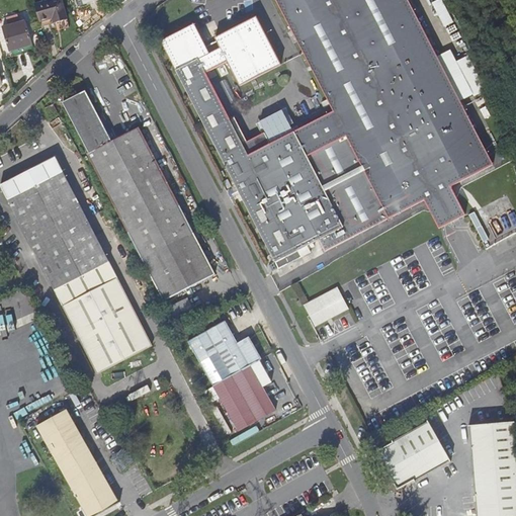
[(40,25),(65,17),(59,0),(38,0),(32,2),(40,25)]
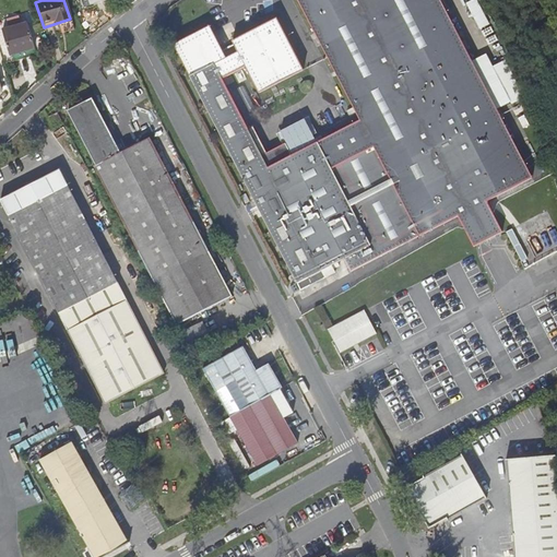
[(296,0),(358,119),(315,142),(291,154),(267,166),(247,129),(222,79),(245,67),(258,93),(303,70),(275,19),(232,42),(233,45),(222,50),(209,25),(173,44),(299,288),(323,275),(320,269),(343,258),(350,271),(457,216),(460,223),(488,208),(485,202),(531,178),(438,0),(296,0)]
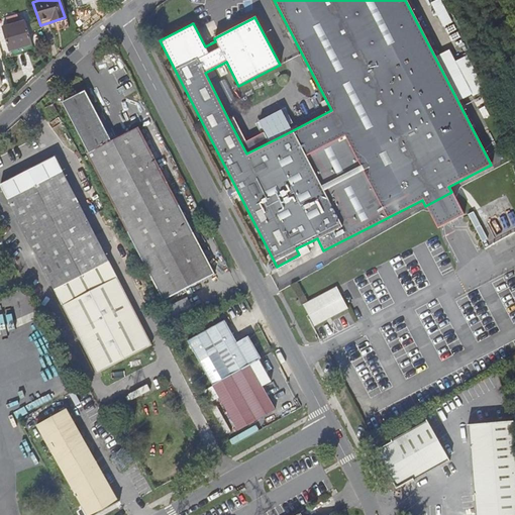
[(452,23),(440,0),(437,0),(431,4),(443,27),(452,23)]
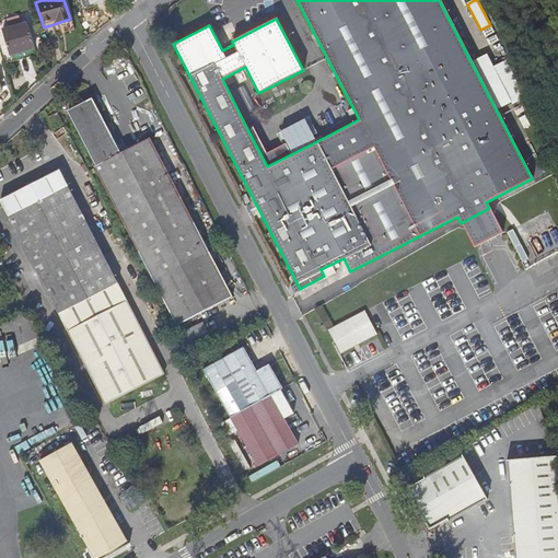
[(8,54),(33,47),(26,20),(0,27),(8,54)]
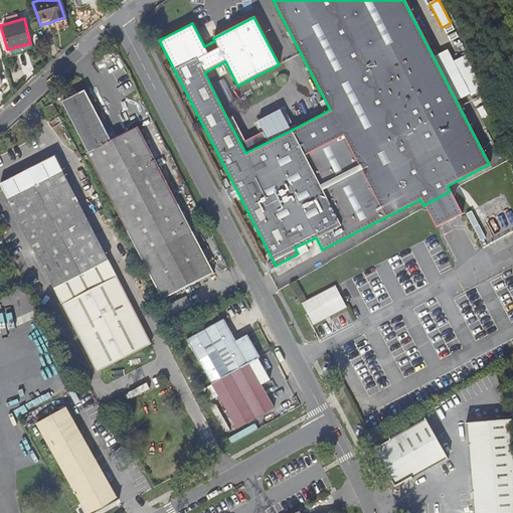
[(30,44),(30,43),(7,49),(9,56),(32,50),(30,44)]
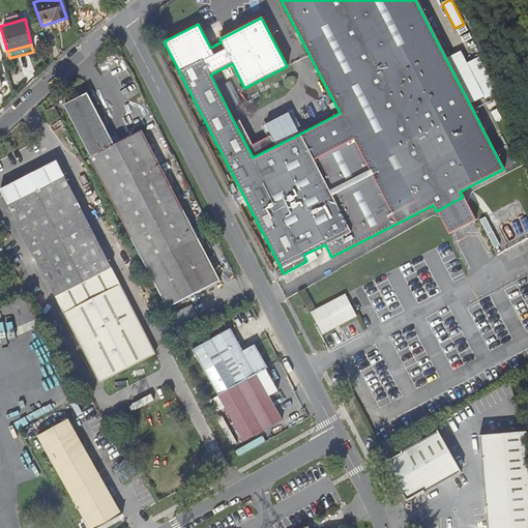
[(51,120),(59,116),(54,106),(46,110),(51,120)]
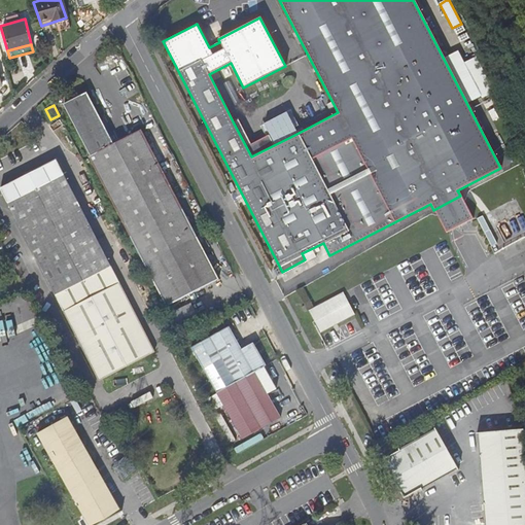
[(274,145),(296,134),(287,115),(286,111),(264,123),(268,132),(274,145)]
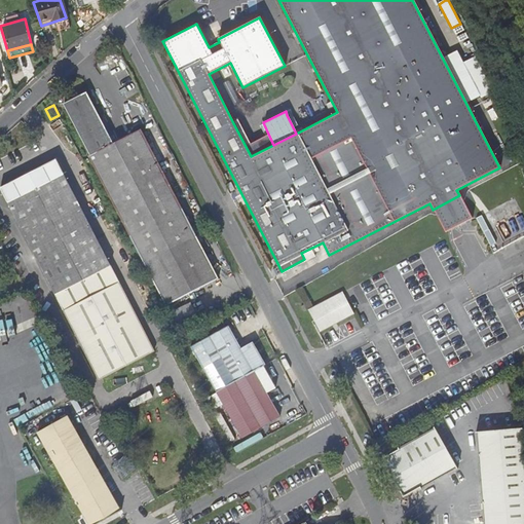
[(123,164),(100,117),(88,122),(86,118),(74,124),(101,177),(100,178),(164,304),(217,277),(152,150),(123,164)]
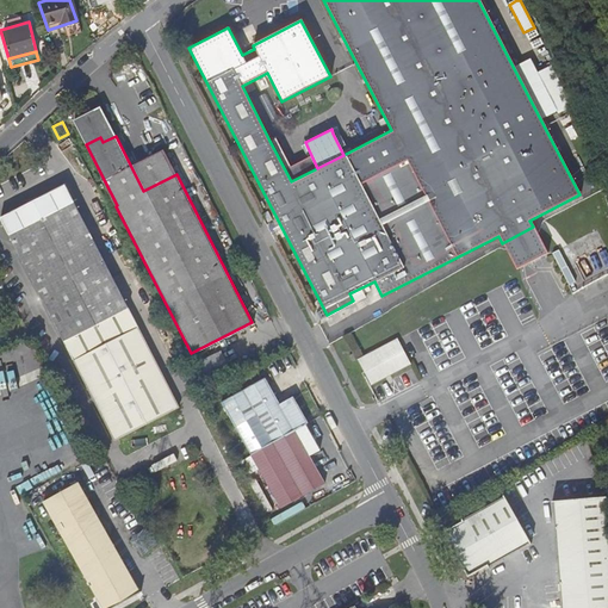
[(317,168),(310,153),(290,163),(275,137),(270,141),(291,181),(317,168)]
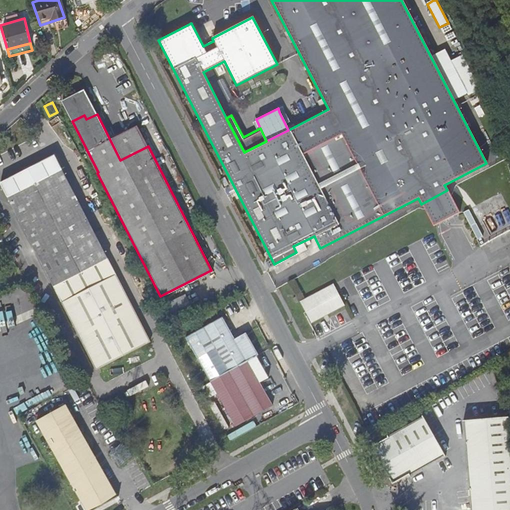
[(89,223),(53,154),(0,181),(0,184),(58,295),(95,368),(149,340),(89,223)]
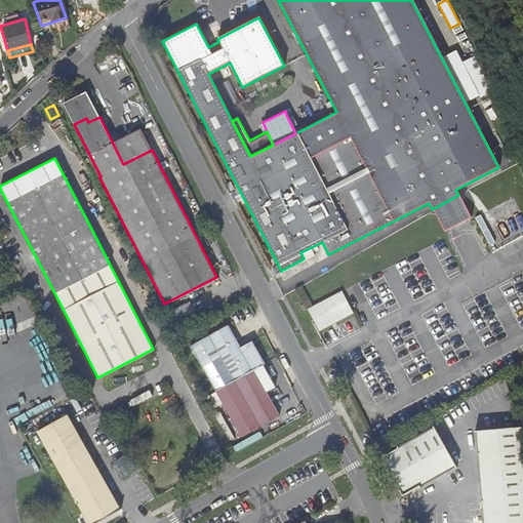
[(471,217),(458,195),(432,209),(444,232),(471,217)]
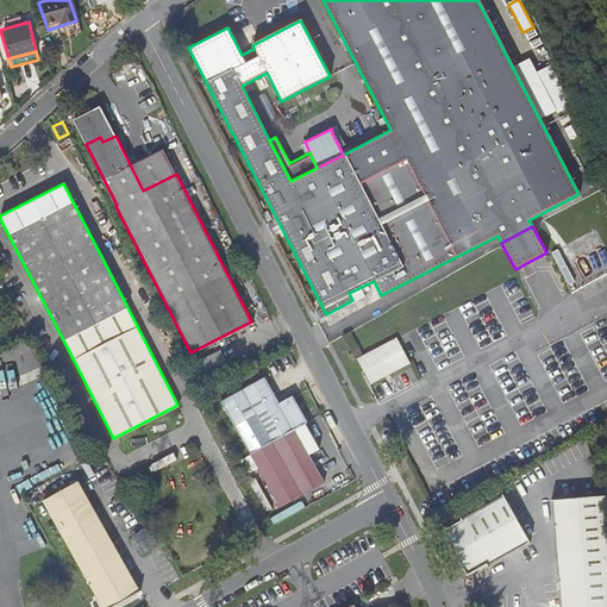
[(410,361),(396,336),(356,357),(370,383),(410,361)]
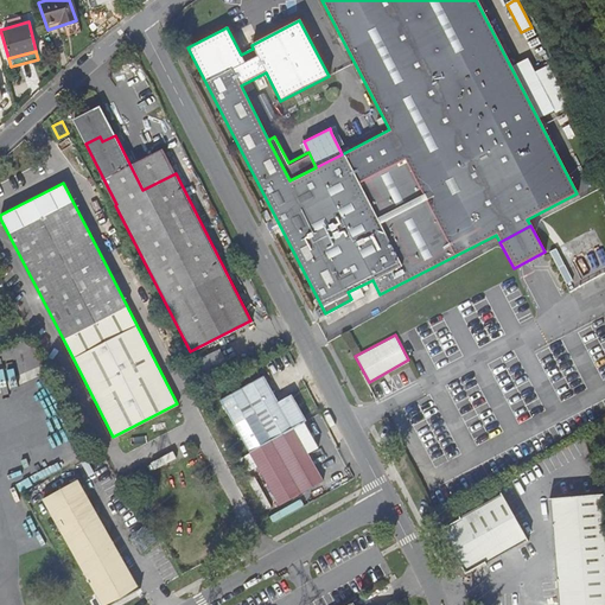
[(301,421),(304,419),(290,393),(276,400),(262,375),(220,399),(248,450),(301,421)]
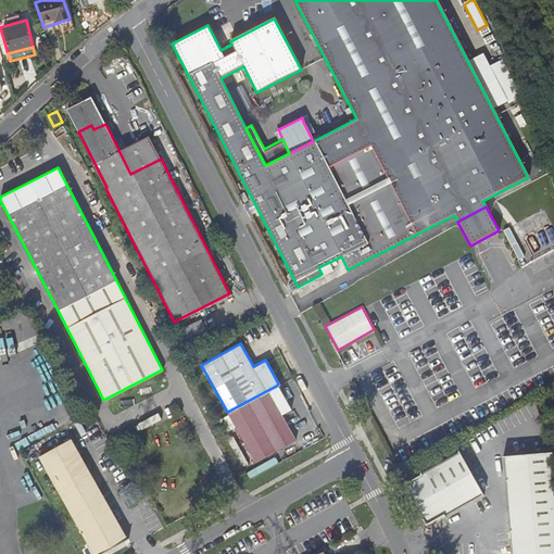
[(276,386),(227,412),(234,424),(254,461),(293,439),(279,414),(289,408),(276,386)]
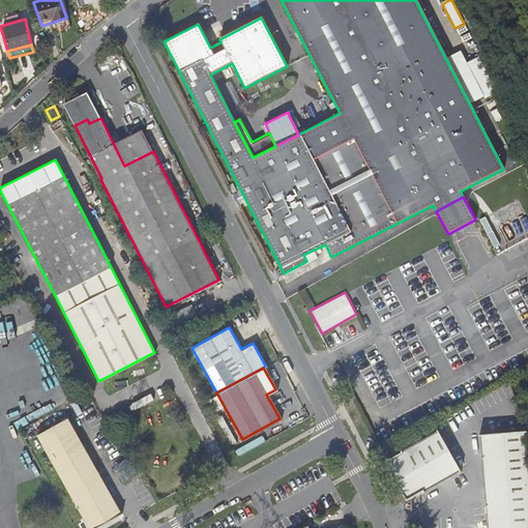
[(216,392),(207,399),(213,409),(223,404),(216,392)]
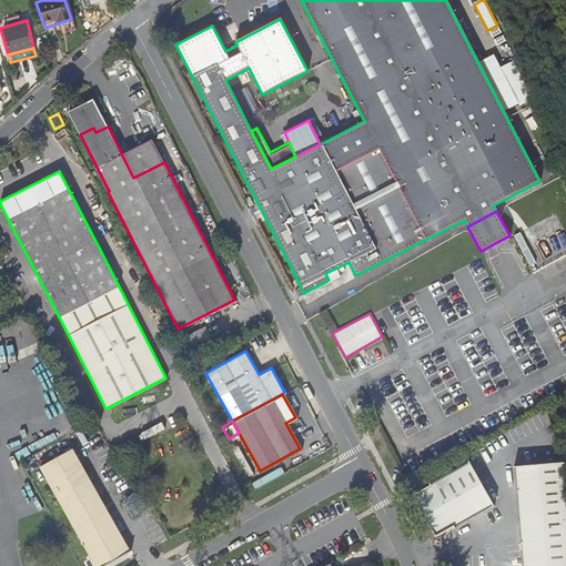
[(72,447),(39,466),(97,565),(100,565),(130,548),(72,447)]
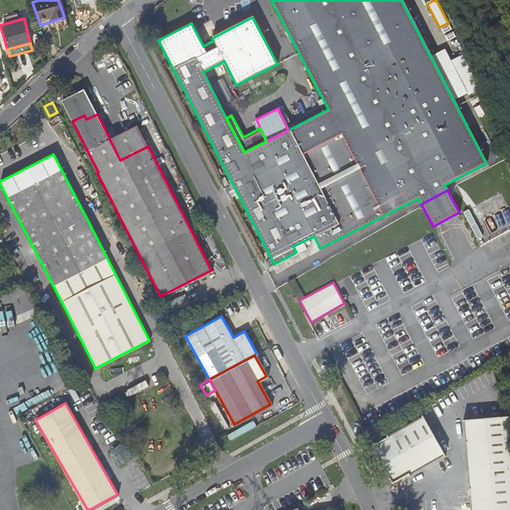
[(509,509),(509,470),(506,415),(463,419),(470,509),(509,509)]
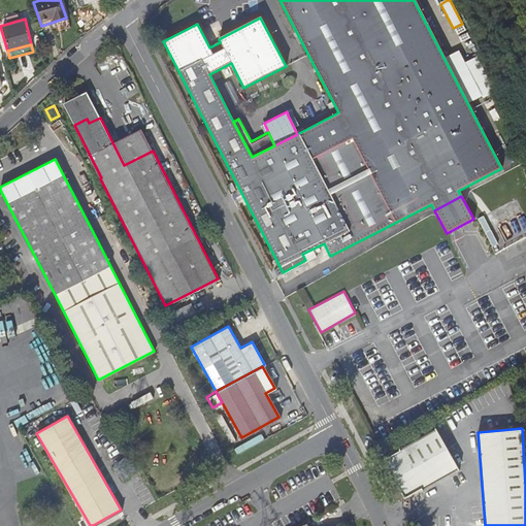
[(457,466),(435,429),(383,459),(404,496),(457,466)]
